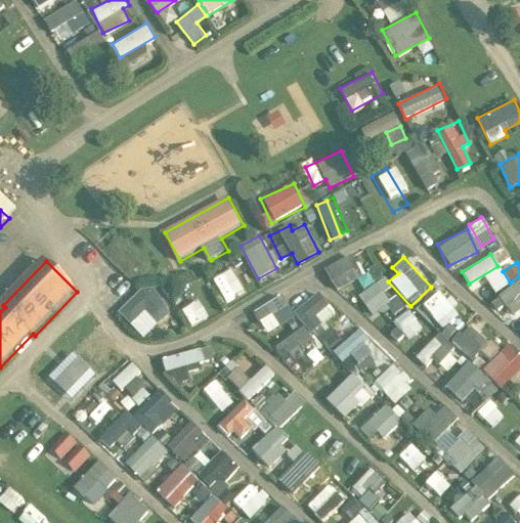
[(358,295),(370,313),(388,302),(375,280),(383,275),(377,265),(356,276),(365,291),(358,295)]
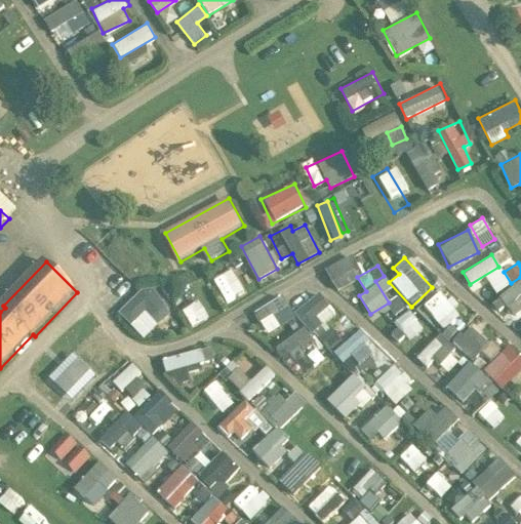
[(228,297),(237,292),(227,272),(217,277),(228,297)]
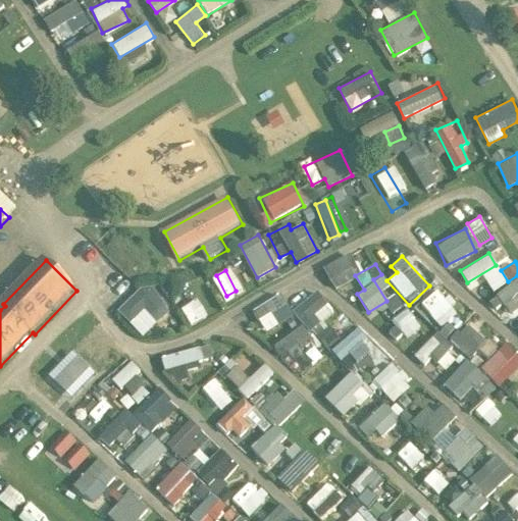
[(517,274),(490,301),(509,319),(517,310),(517,274)]
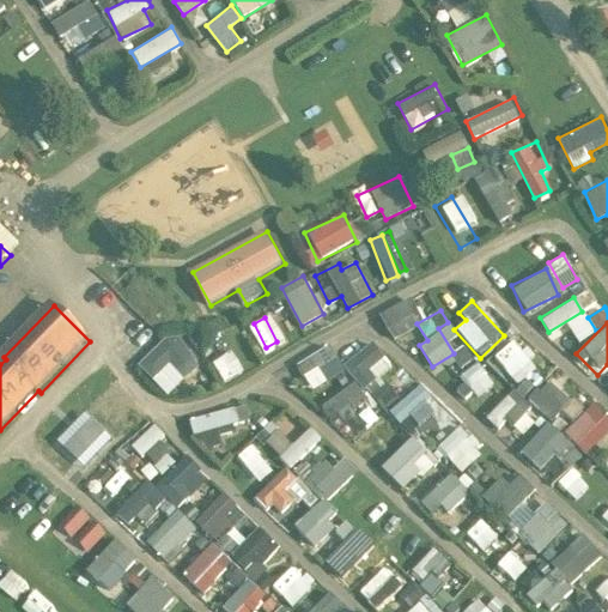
[(175,332),(137,363),(164,395),(201,364),(175,332)]
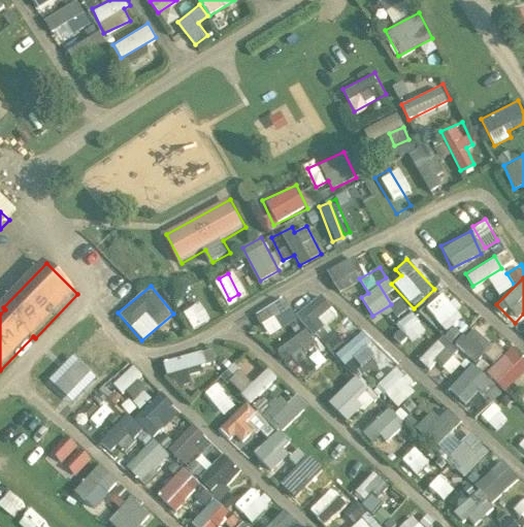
[(425,310),(454,333),(467,315),(438,293),(425,310)]
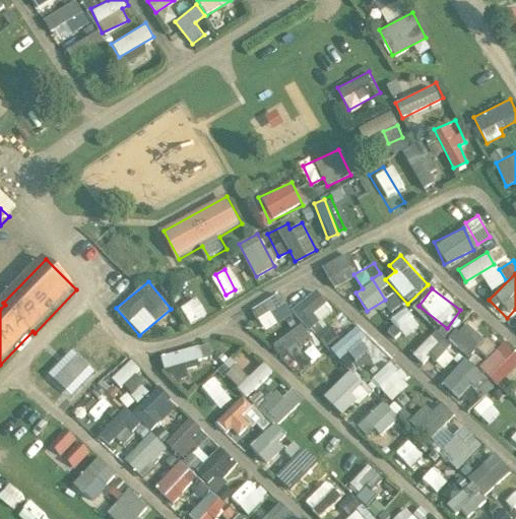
[(306,331),(332,312),(316,289),(289,309),(306,331)]
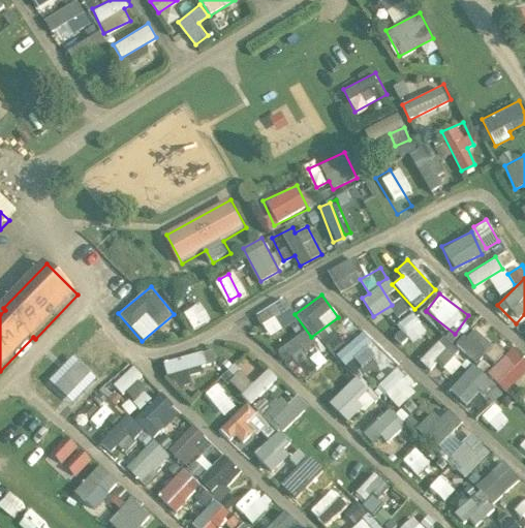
[(255,313),(269,336),(296,320),(282,298),(255,313)]
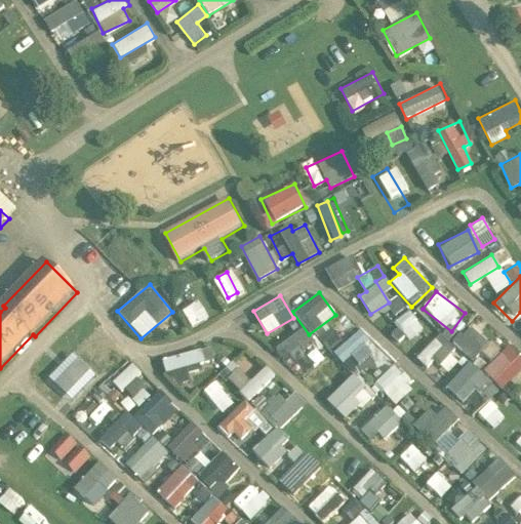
[(183,309),(194,326),(211,315),(200,298),(183,309)]
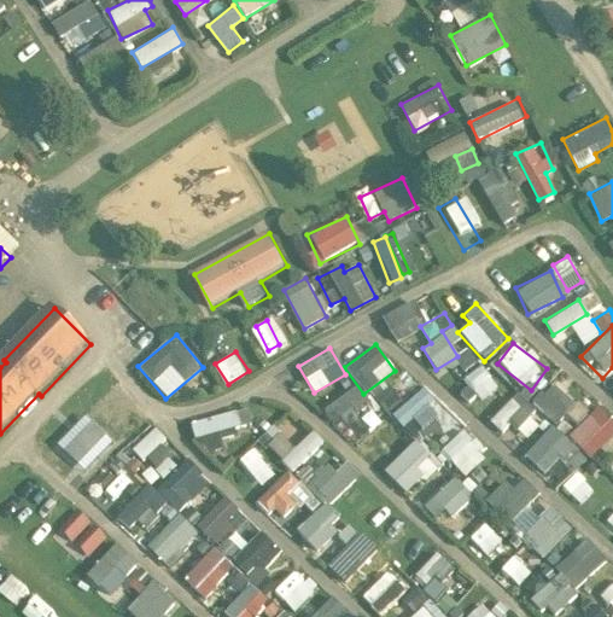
[(480,365),(465,379),(483,400),(498,385),(480,365)]
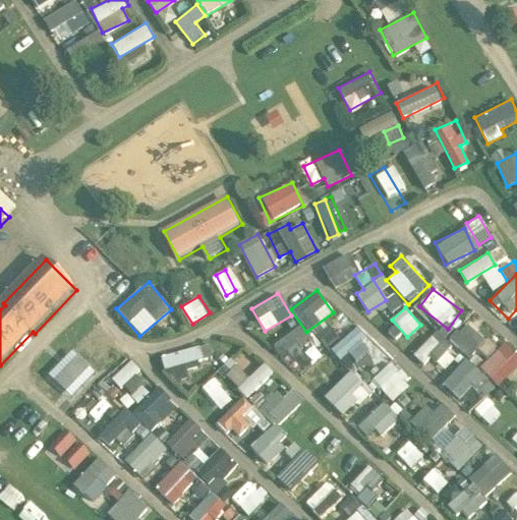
[(310,331),(328,347),(339,335),(322,320),(310,331)]
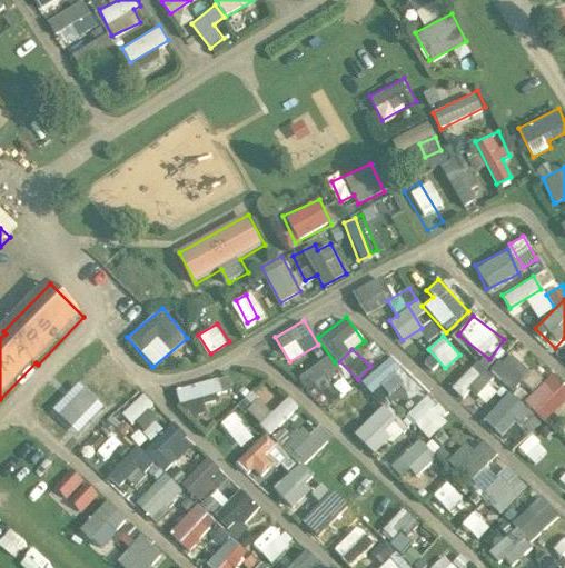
[(533,388),(543,377),(512,349),(502,360),(533,388)]
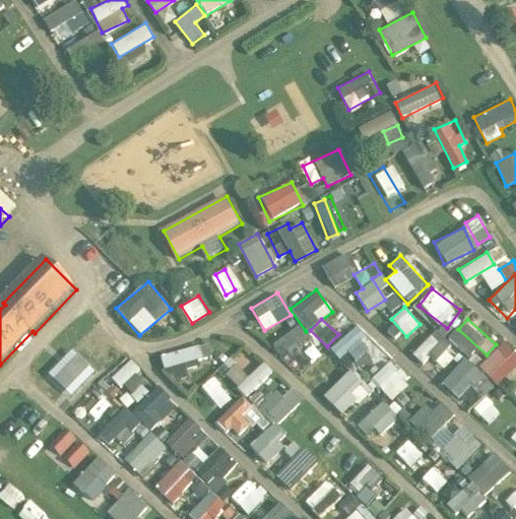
[(281,357),(309,333),(299,322),(271,345),(281,357)]
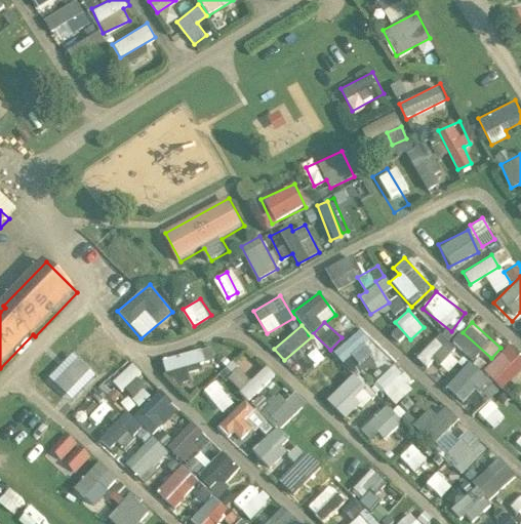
[(98,326),(71,357),(81,367),(110,335),(98,326)]
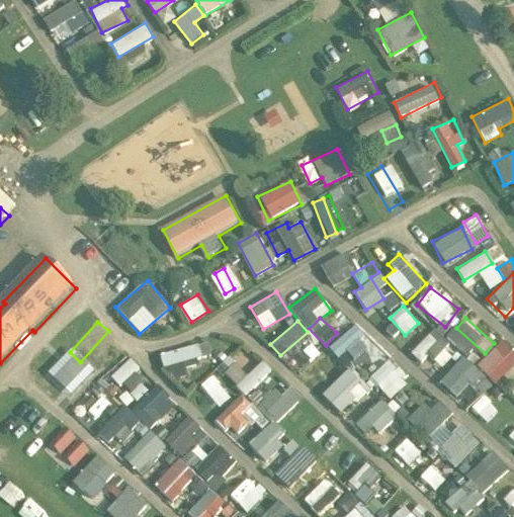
[(446,338),(468,354),(476,344),(453,328),(446,338)]
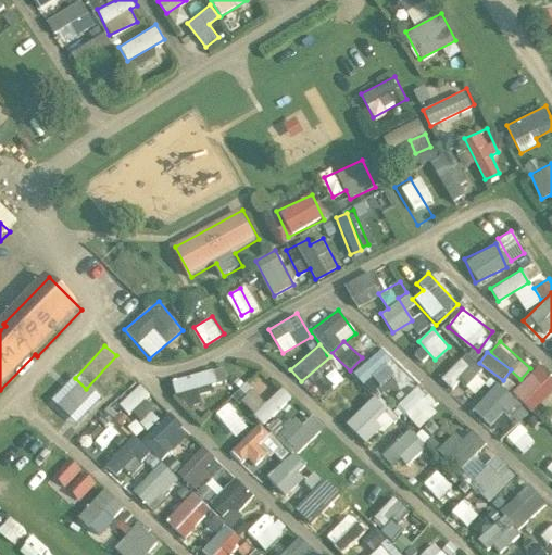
[(375,388),(392,371),(374,353),(358,369),(375,388)]
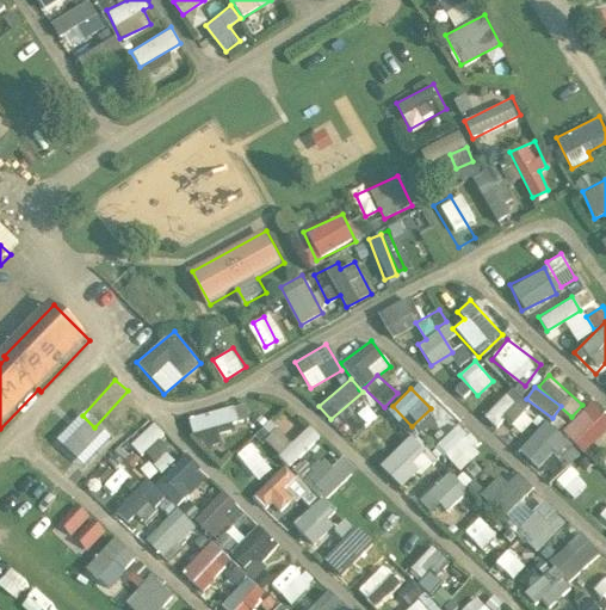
[(506,394),(484,416),(494,424),(514,402),(506,394)]
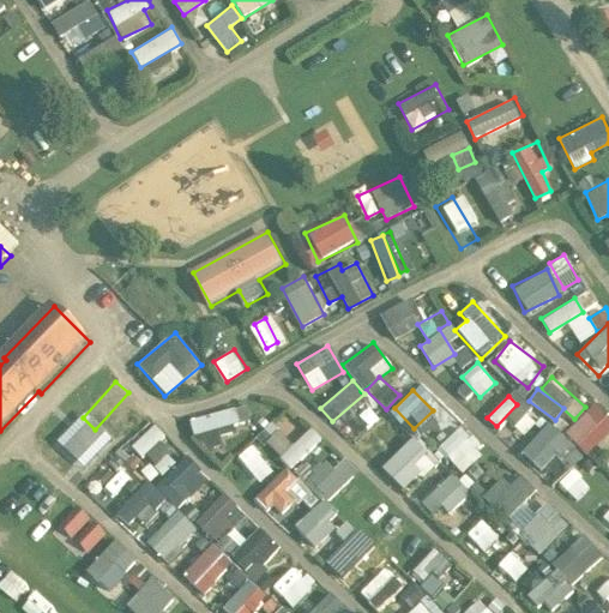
[(541,469),(562,451),(572,464),(608,433),(608,418),(595,401),(529,455),(541,469)]
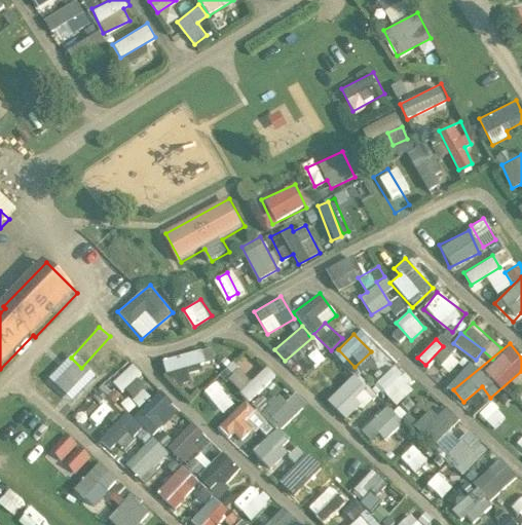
[(161,360),(164,373),(203,362),(199,348),(161,360)]
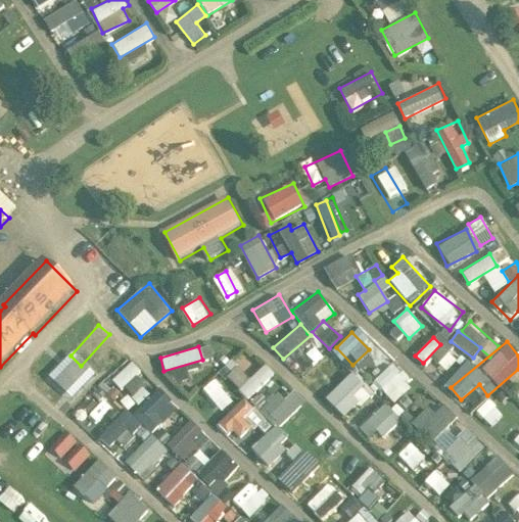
[(321,388),(341,369),(325,351),(304,371),(321,388)]
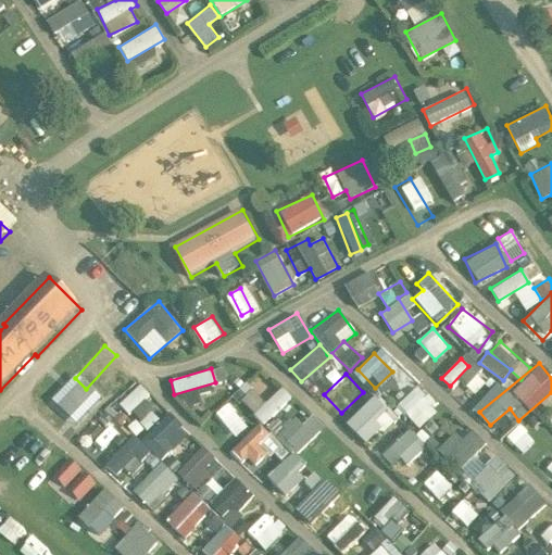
[(116,400),(124,412),(149,398),(141,386),(116,400)]
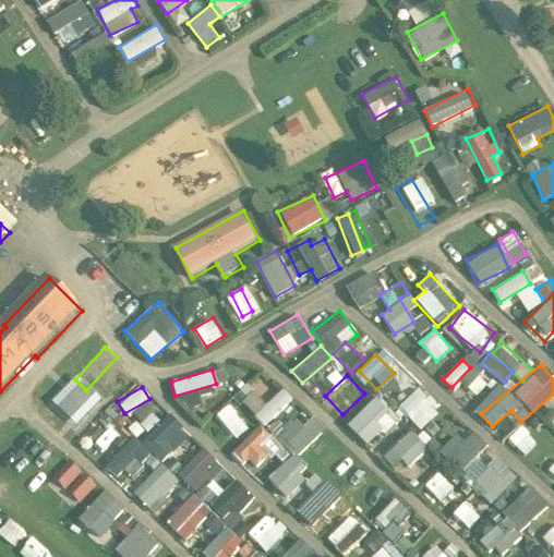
[(418,388),(399,407),(422,431),(441,412),(418,388)]
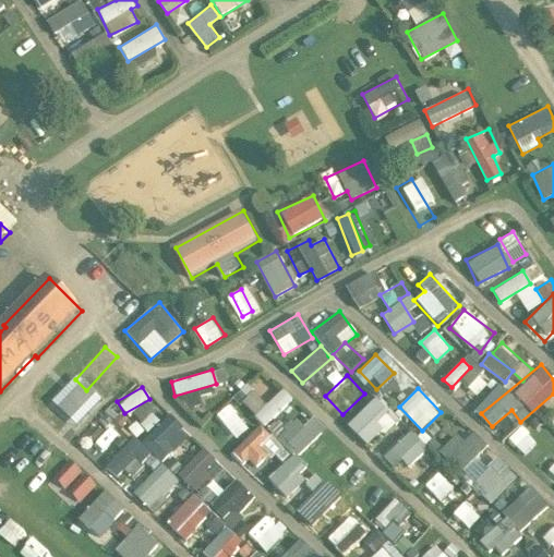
[(243,398),(257,423),(292,403),(285,389),(263,401),(256,391),(243,398)]
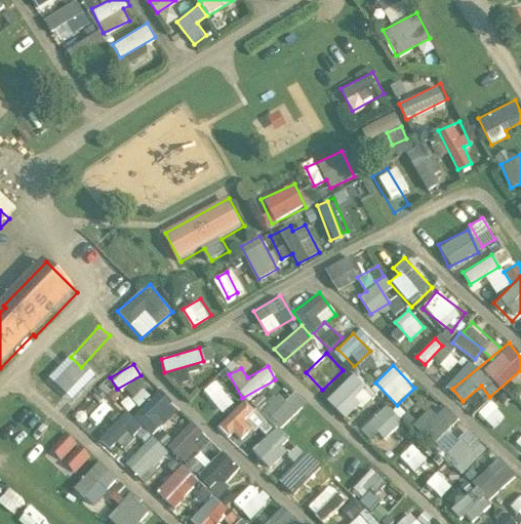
[(79,367),(61,385),(71,395),(89,377),(79,367)]
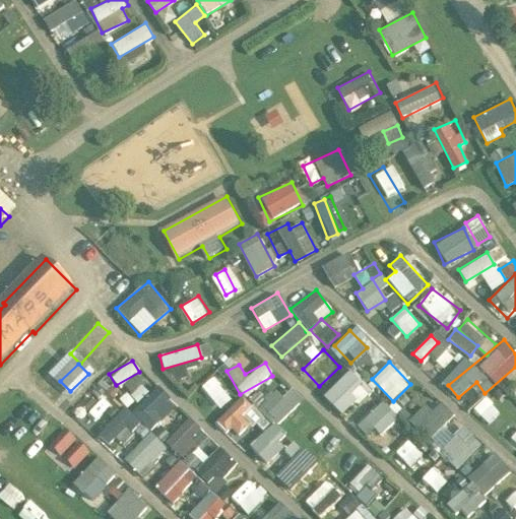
[(348,370),(322,396),(342,416),(369,389),(348,370)]
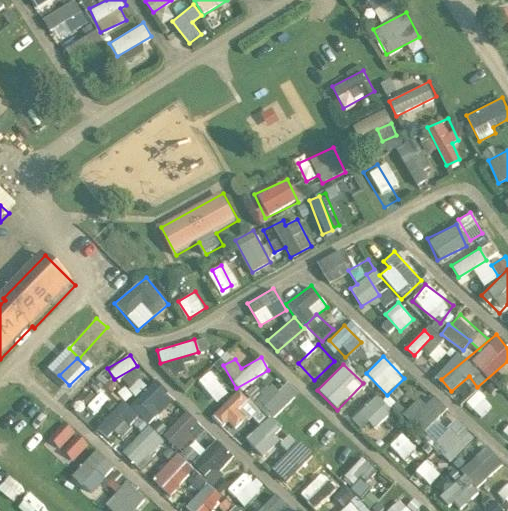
[(145,424),(173,404),(156,382),(129,401),(145,424)]
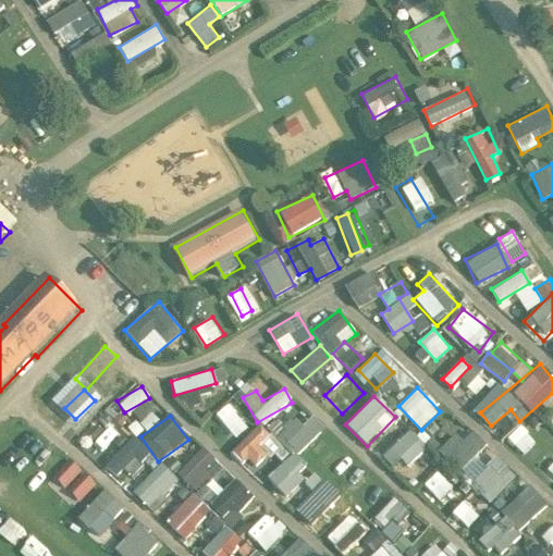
[(323,428),(311,416),(300,425),(291,416),(273,434),(295,456),(323,428)]
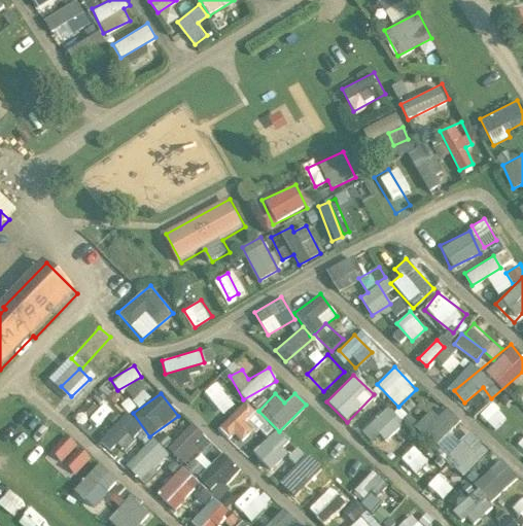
[(242,447),(260,429),(267,435),(272,430),(245,401),(221,424),(242,447)]
